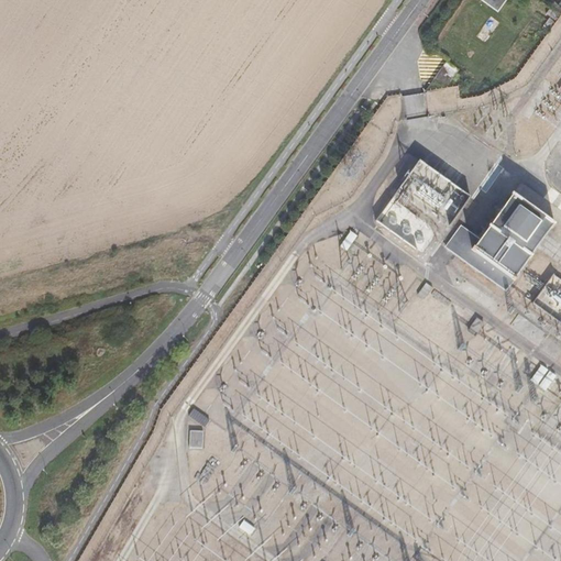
[(485,0),(498,10),(506,0),(485,0)]
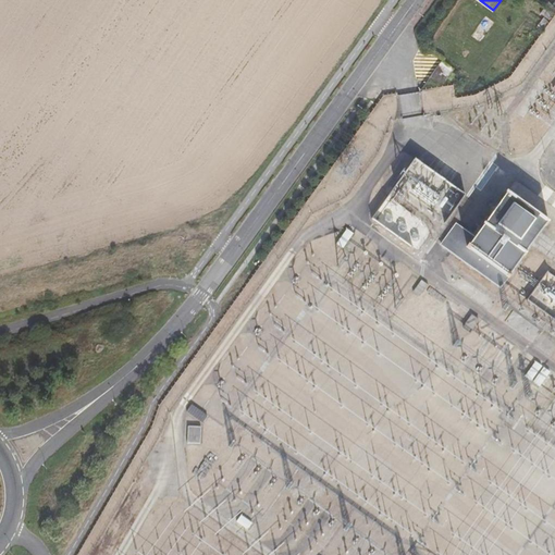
[(456,65),(440,58),(427,76),(438,84),(446,82),(456,65)]
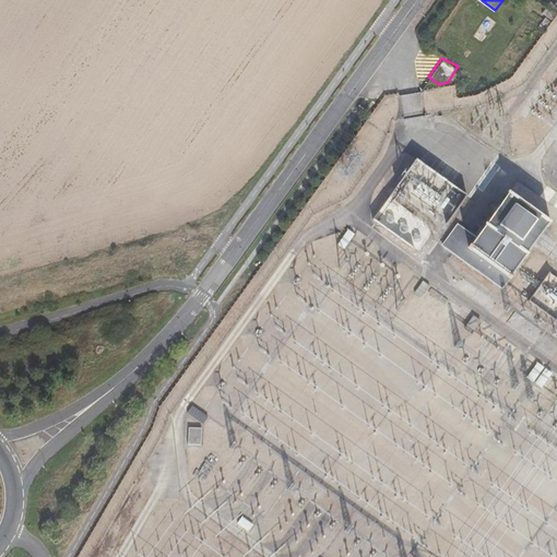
[(428,196),(428,204),(462,203),(462,178),(422,179),(422,196),(428,196)]
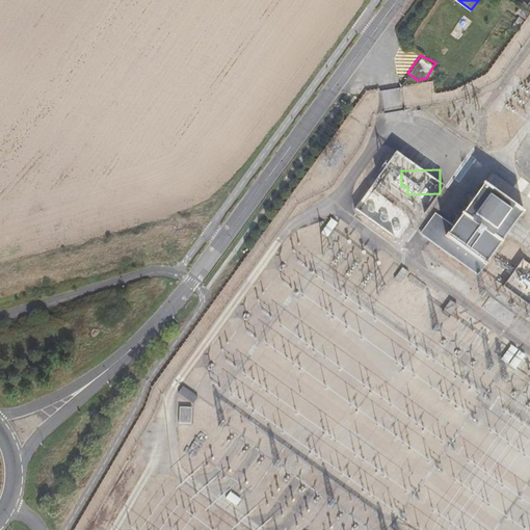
[(478,273),(522,210),(482,183),(454,224),(435,211),(420,233),(478,273)]
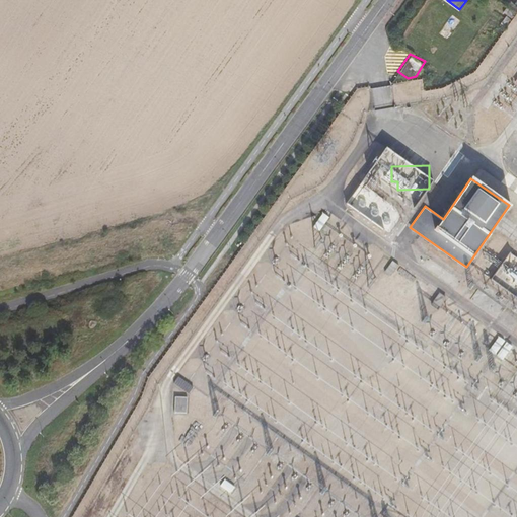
[(326,214),(320,209),(309,224),(316,229),(326,214)]
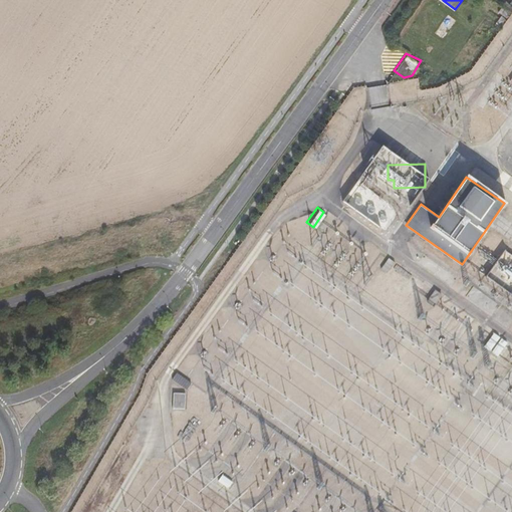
[(394,262),(387,257),(378,267),(386,273),(394,262)]
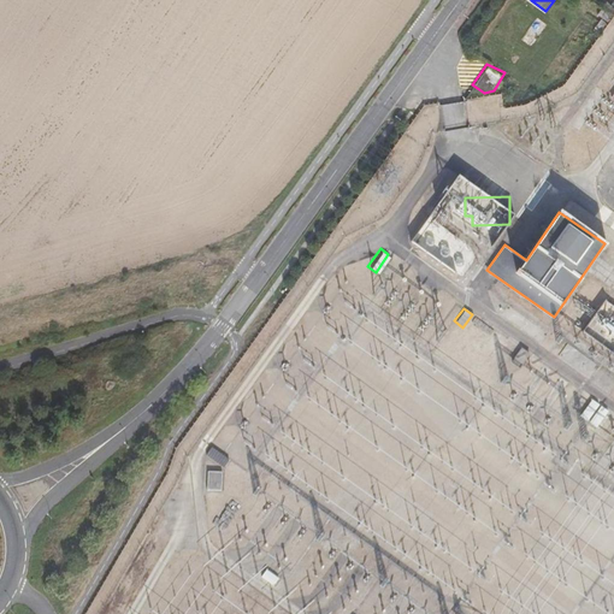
[(526,352),(519,346),(509,360),(517,366),(526,352)]
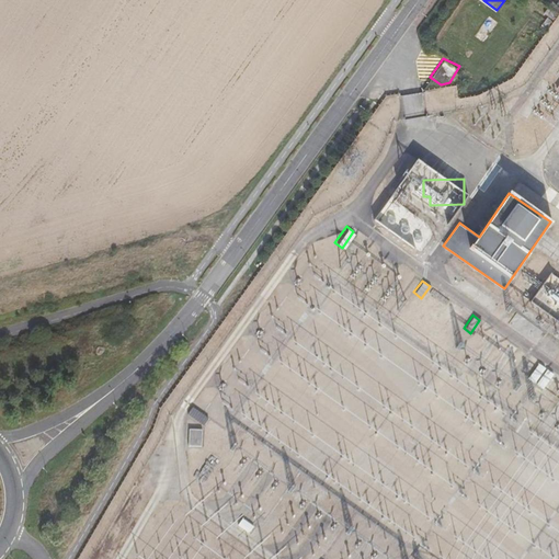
[(546,367),(538,363),(527,378),(535,384),(546,367)]
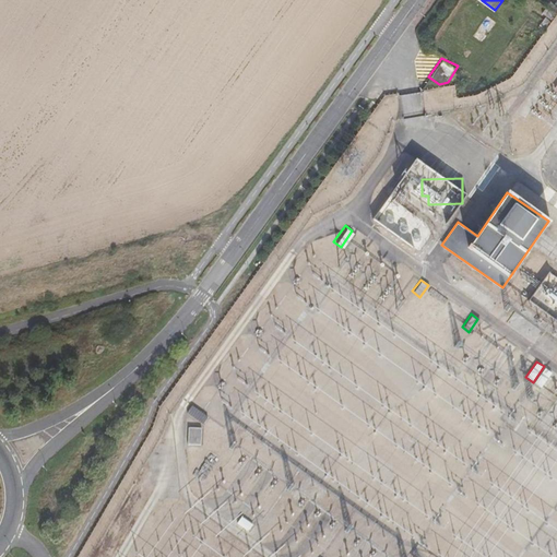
[(552,371),(545,367),(534,382),(541,387),(552,371)]
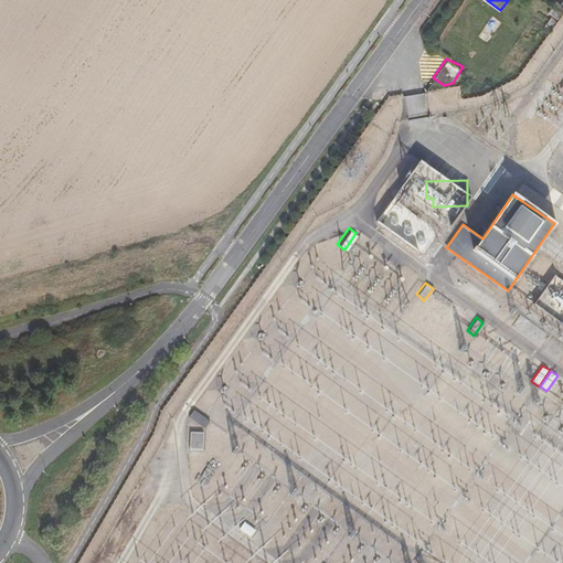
[(193,409),(188,416),(204,427),(209,420),(193,409)]
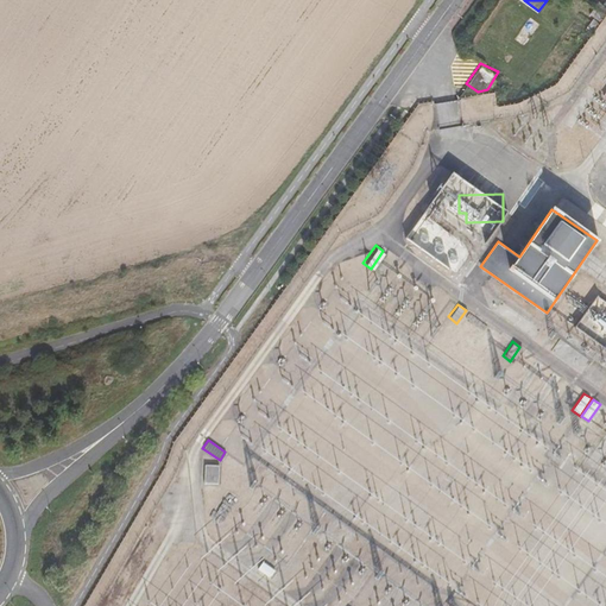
[(216,462),(200,462),(200,480),(215,481),(216,462)]
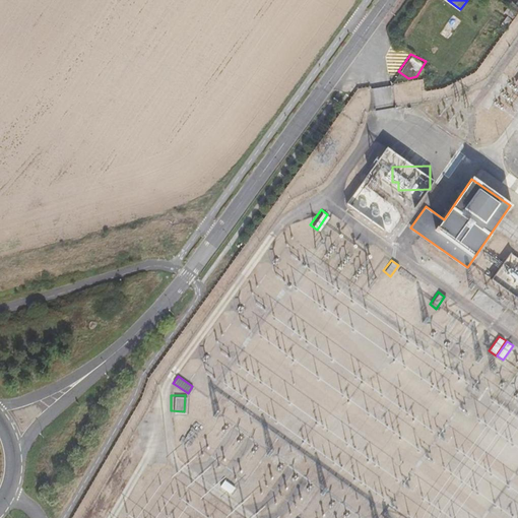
[(235,487),(223,479),(219,486),(231,493),(235,487)]
